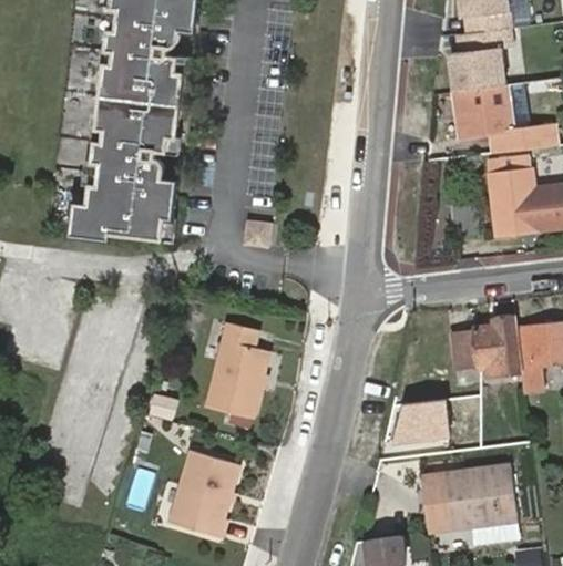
[(111,0),(111,9),(119,10),(115,38),(108,37),(105,51),(113,52),(112,69),(104,68),(96,130),(104,131),(103,147),(95,146),(93,164),(101,165),(98,191),(91,189),(88,211),(78,209),(74,234),(104,237),(105,234),(157,239),(160,218),(167,218),(172,185),(159,184),(160,174),(160,171),(157,168),(155,166),(154,165),(153,164),(150,164),(151,152),(163,153),(164,136),(172,137),(178,79),(171,78),(172,62),(163,61),(164,47),(167,47),(171,44),(173,42),(174,38),(174,32),(188,33),(192,0),(111,0)]
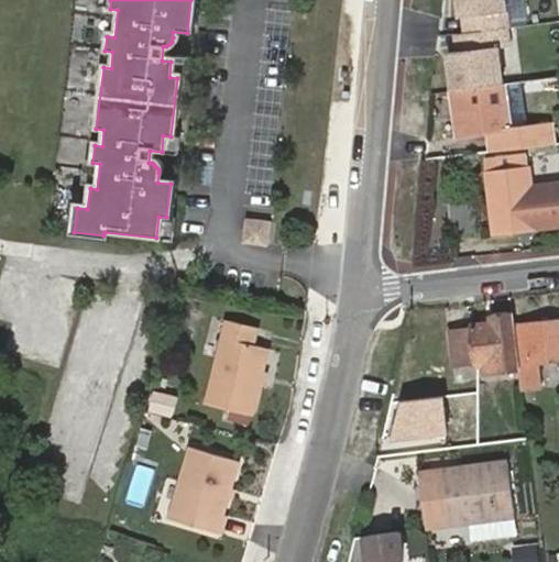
[(452,0),(455,15),(458,14),(461,34),(452,35),(455,53),(444,54),(448,92),(496,87),(491,45),(506,44),(501,0),(452,0)]
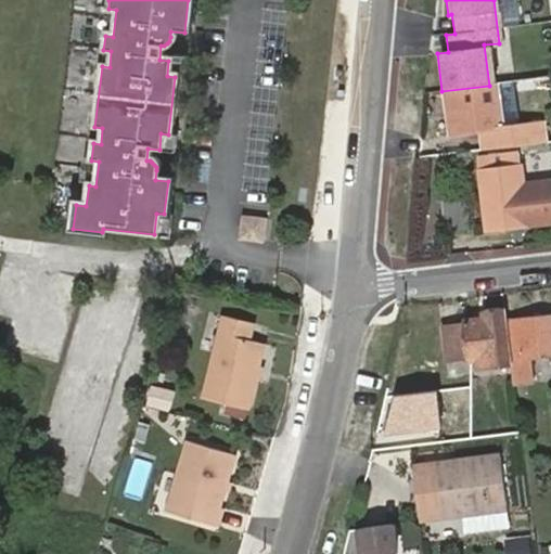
[(446,136),(499,127),(492,85),(492,86),(489,86),(441,91),(438,92),(446,136)]
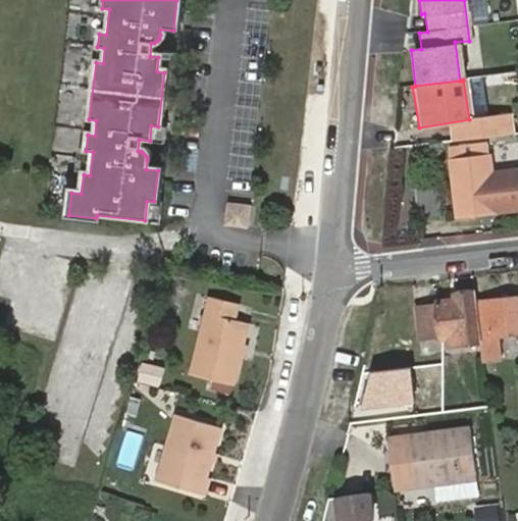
[(469,119),(472,141),(498,137),(495,116),(469,119)]
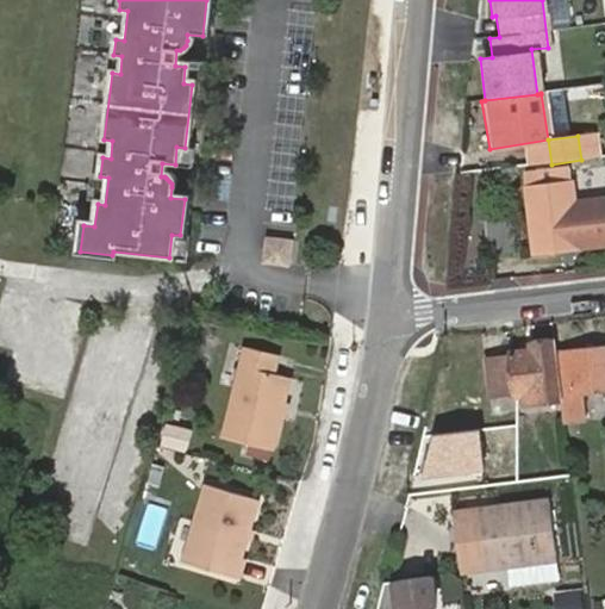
[(552,242),(574,240),(565,182),(549,184),(547,171),(521,174),(530,254),(553,250),(552,242)]
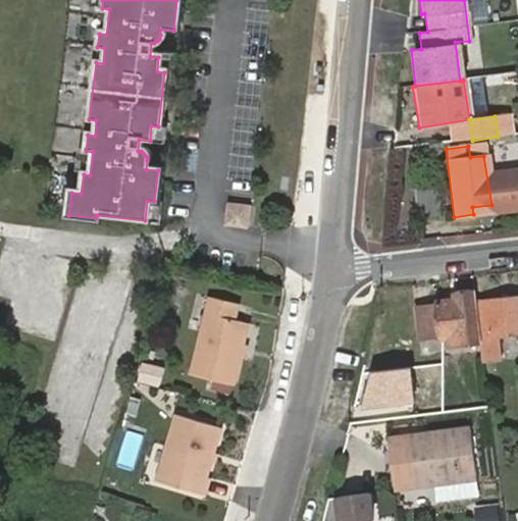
[(223,203),(221,226),(245,227),(247,205),(223,203)]
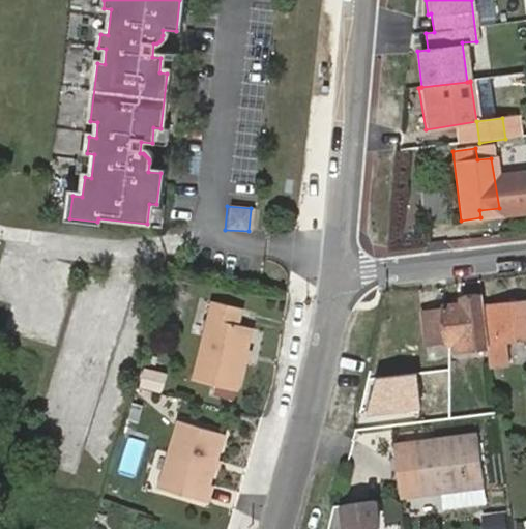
[(500,216),(499,208),(479,210),(480,217),(500,216)]
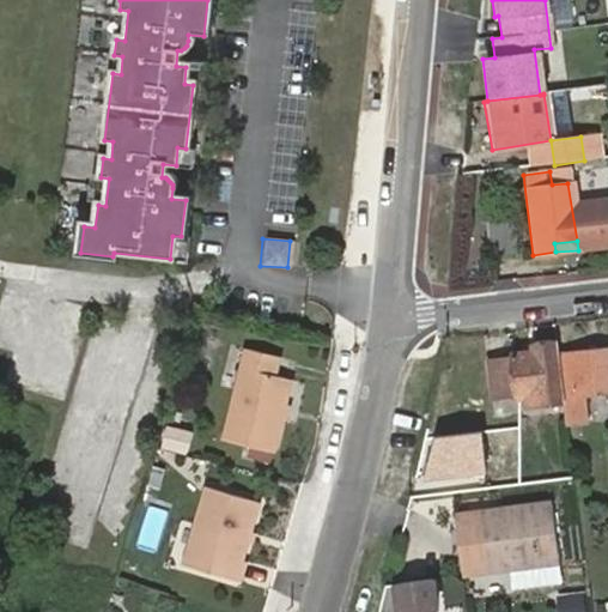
[(555,356),(554,345),(533,347),(533,353),(512,357),(512,361),(490,364),(493,399),(516,397),(516,400),(520,400),(539,399),(540,408),(561,406),(560,398),(555,356)]
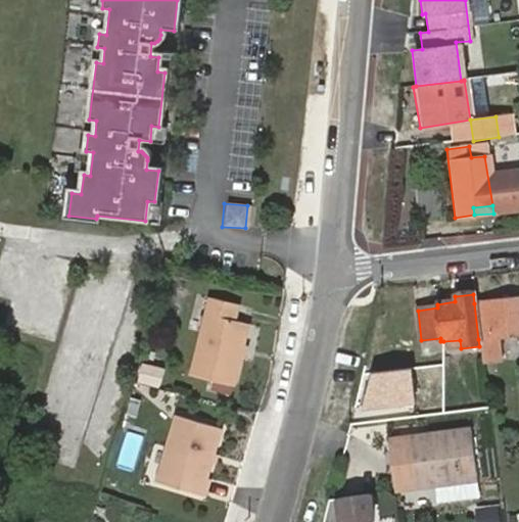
[(238,354),(241,344),(247,322),(233,319),(236,303),(208,296),(189,373),(231,384),(238,354)]
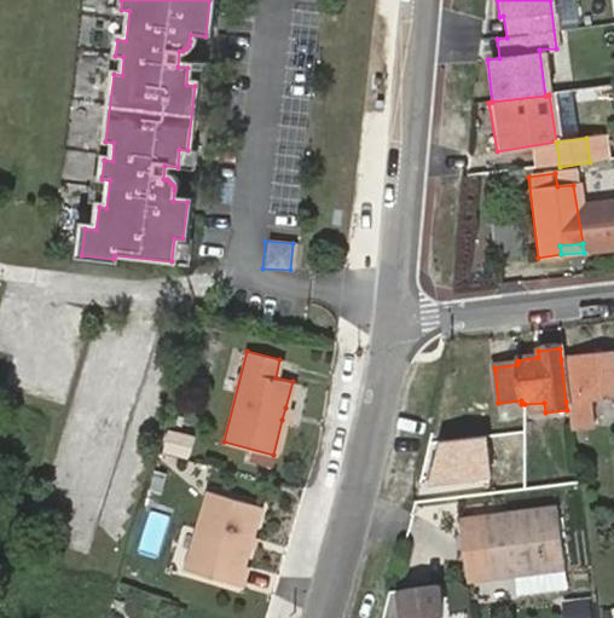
[(567,410),(569,425),(589,423),(585,399),(613,396),(613,352),(561,359),(566,402),(567,410)]
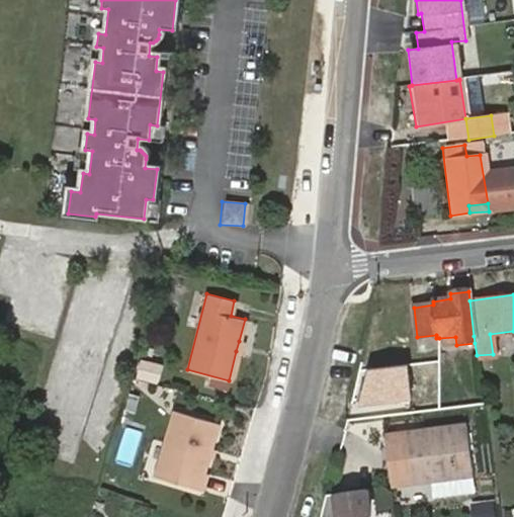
[(455,337),(439,338),(439,345),(456,345),(455,337)]
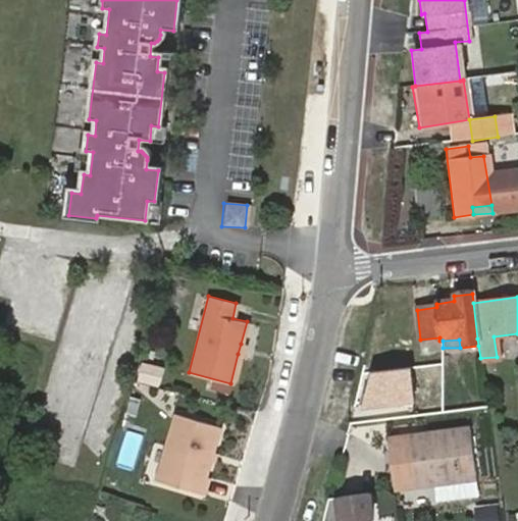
[(407,368),(368,372),(361,407),(410,402),(407,368)]
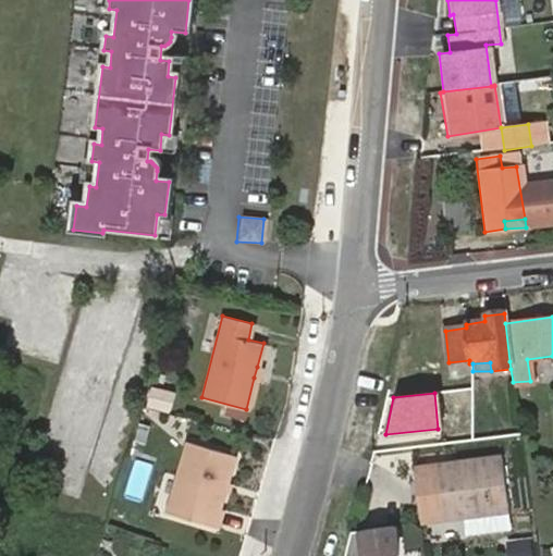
[(222,489),(225,481),(233,455),(187,442),(168,514),(210,527),(217,509),(222,489)]
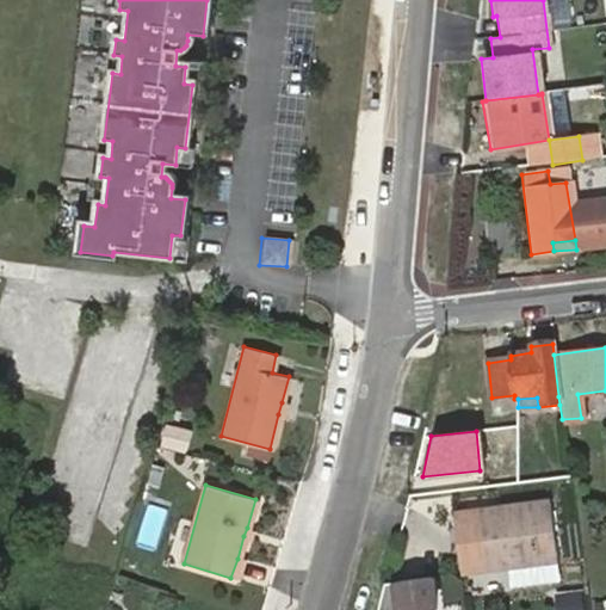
[(552,559),(545,500),(450,513),(457,572),(552,559)]
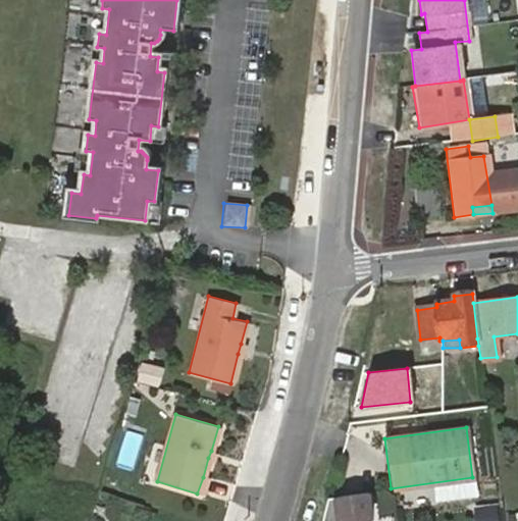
[(217,452),(211,451),(208,458),(214,460),(217,452)]
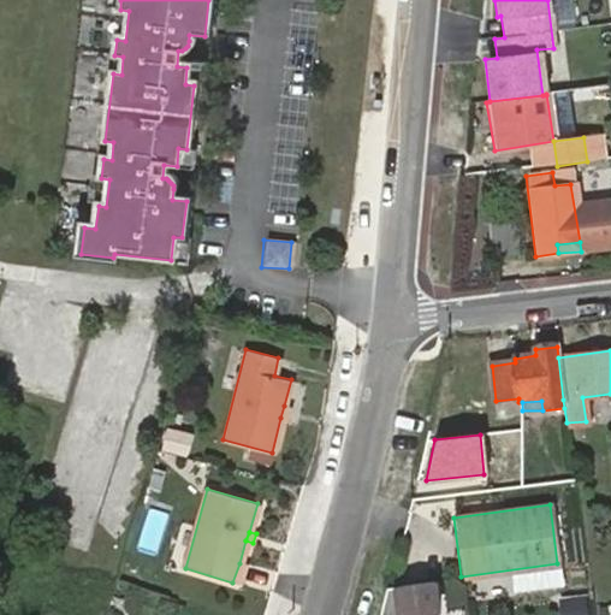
[(239,563),(232,583),(242,585),(247,566),(239,563)]
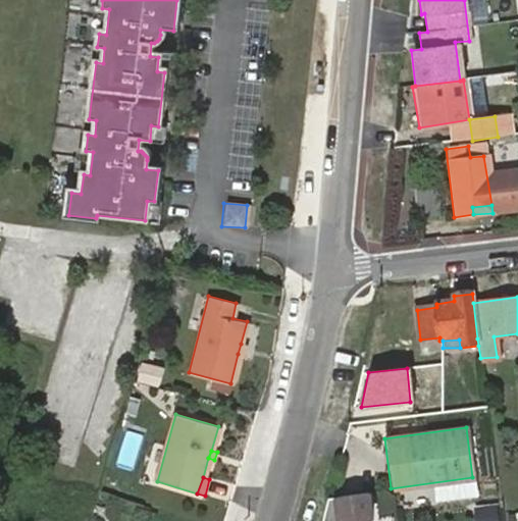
[(330,500),(333,520),(364,520),(364,519),(372,518),(368,495),(330,500)]
